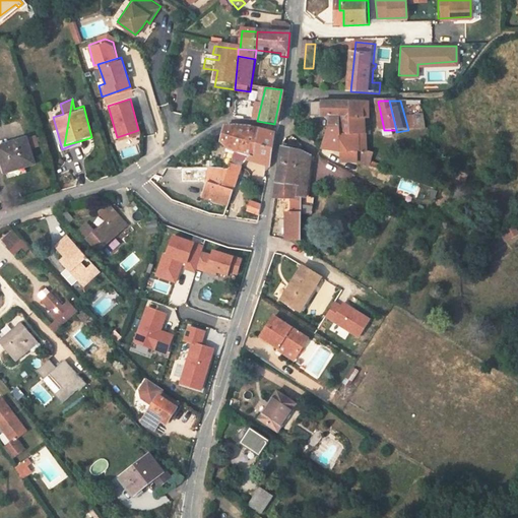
[(374,104),(371,103),(354,104),(351,128),(343,127),(341,150),(349,151),(366,152),(365,137),(371,136),(370,123),(374,122),(374,104)]
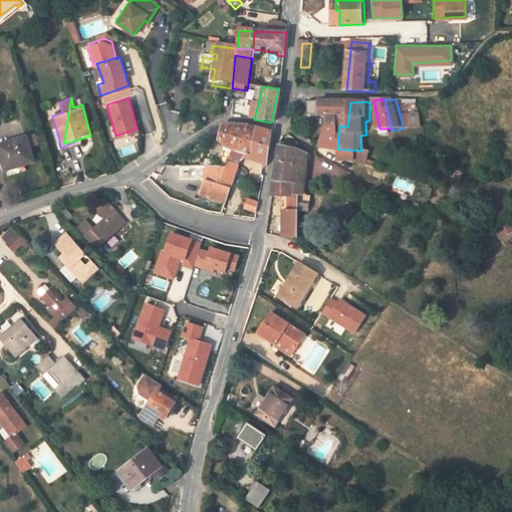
[(339,125),(347,126),(350,102),(329,102),(322,102),(321,115),(329,116),(329,124),(339,125)]
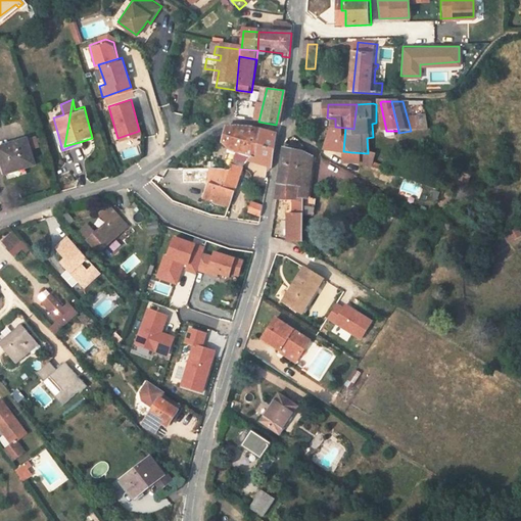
[(419,126),(420,132),(432,131),(430,115),(418,116),(419,126)]
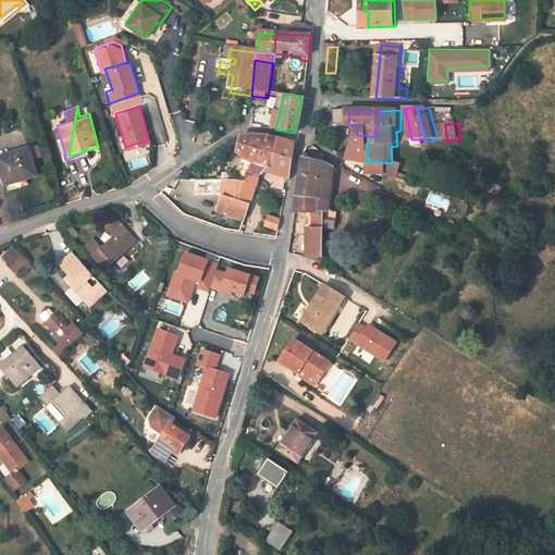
[(359,161),(366,161),(368,136),(357,135),(347,156),(359,157),(359,161)]
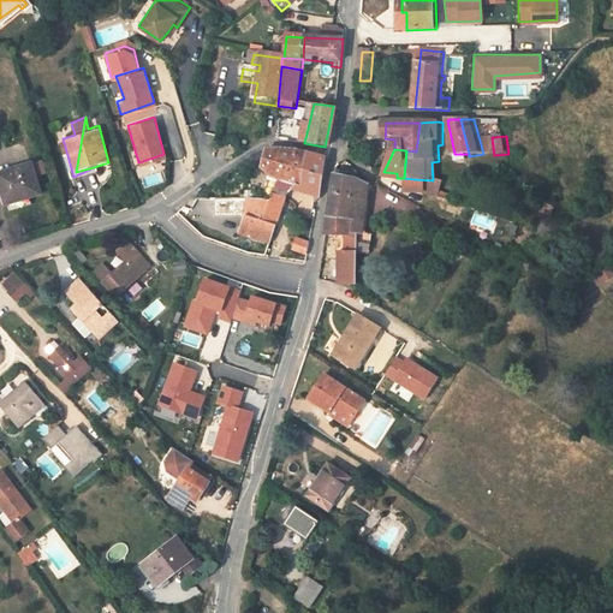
[(260,172),(269,179),(283,179),(291,179),(292,161),(280,159),(279,152),(265,153),(262,165),(260,172)]
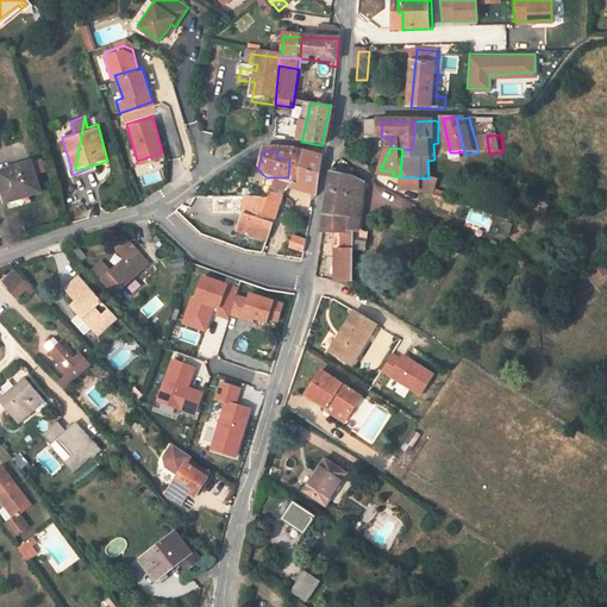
[(277,157),(289,160),(288,177),(293,177),(292,188),(313,194),(320,160),(279,150),(276,150),(277,157)]
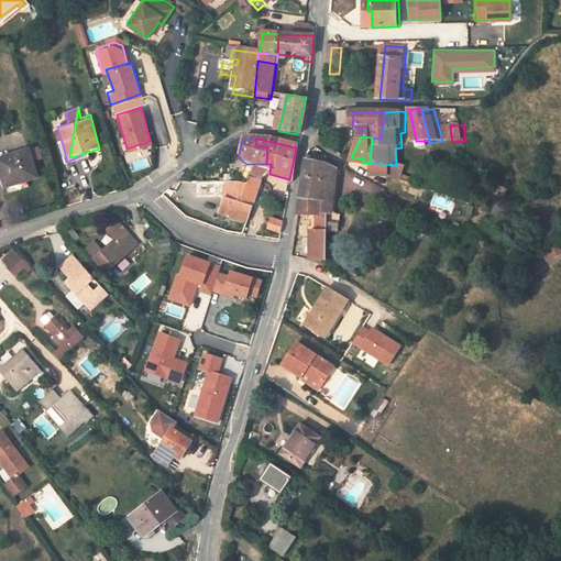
[(24,179),(25,183),(37,178),(26,146),(0,154),(0,172),(4,185),(24,179)]
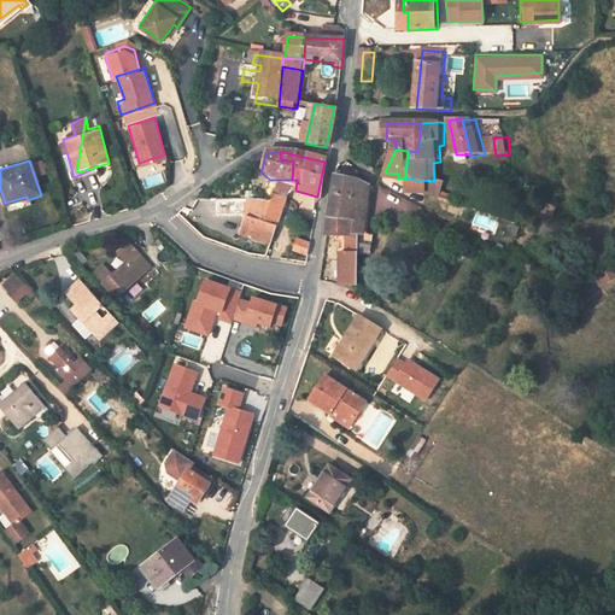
[(359,180),(337,175),(333,193),(356,195),(359,180)]
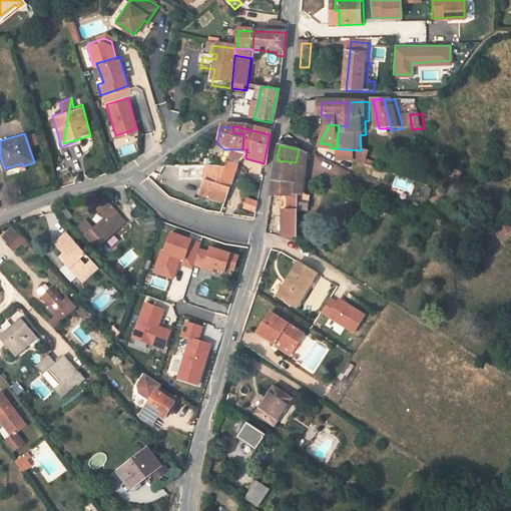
[(235,149),(231,159),(245,158),(246,149),(242,149),(235,149)]
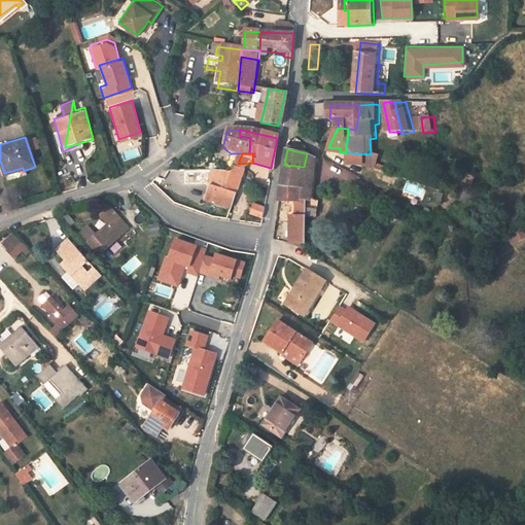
[(319,201),(311,200),(317,158),(307,153),(304,167),(284,165),(281,183),(301,186),(299,199),(309,201),(308,213),(311,213),(311,216),(318,217),(319,201)]
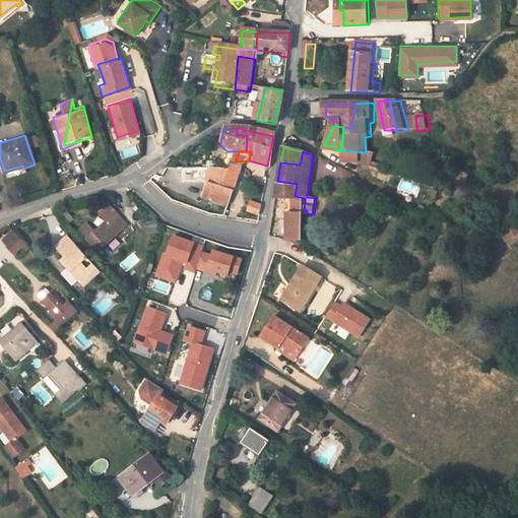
[(364,163),(366,152),(349,151),(348,159),(364,163)]
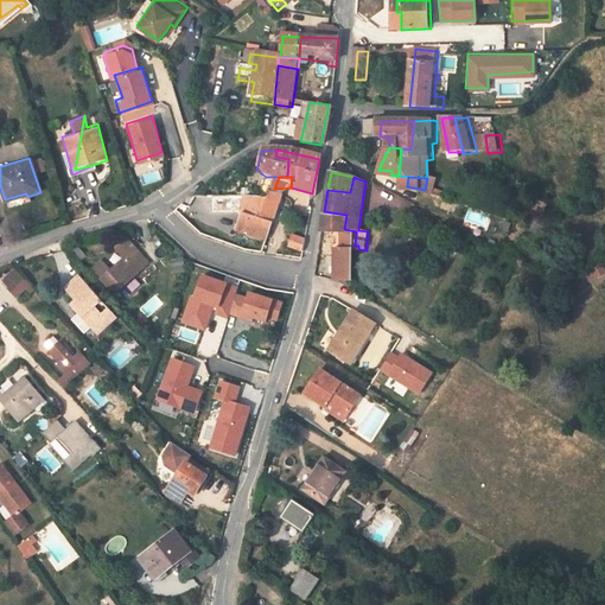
[(441,178),(434,178),(427,178),(425,190),(438,195),(441,178)]
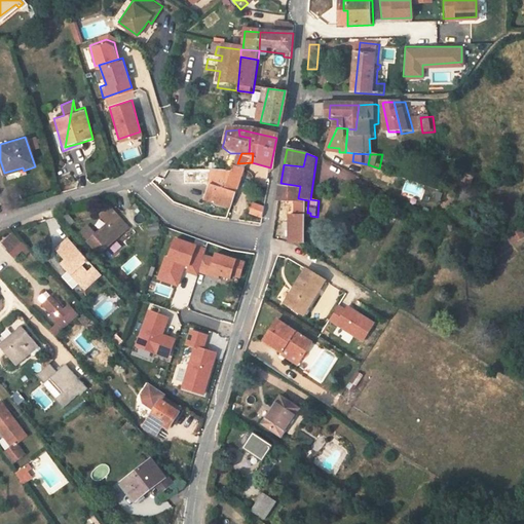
[(234,197),(242,176),(252,162),(237,163),(233,174),(232,175),(225,175),(212,175),(210,188),(211,188),(234,197)]
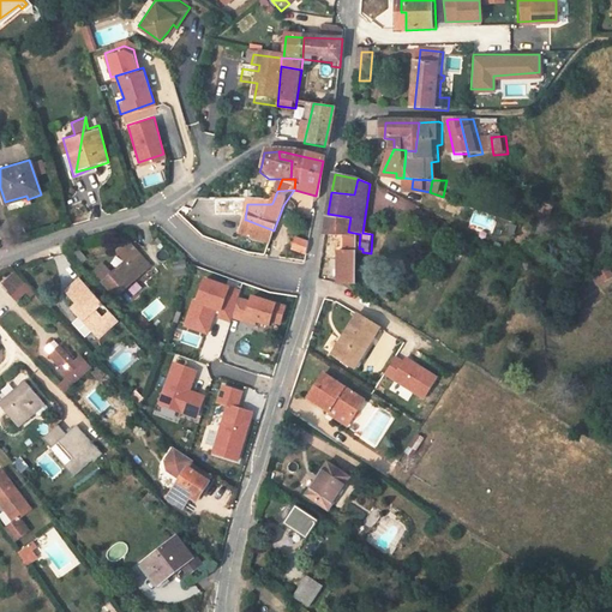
[(263,204),(263,195),(249,195),(247,204),(263,204)]
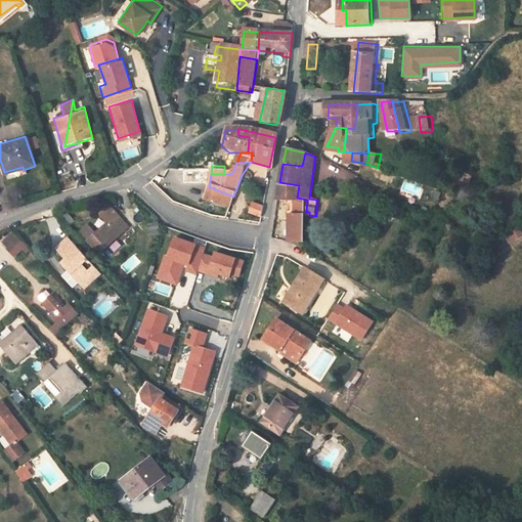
[(279,182),(277,198),(279,198),(295,200),(295,210),(294,210),(294,211),(290,211),(289,238),(304,240),(305,214),(306,212),(307,200),(297,198),(299,185),(279,182)]
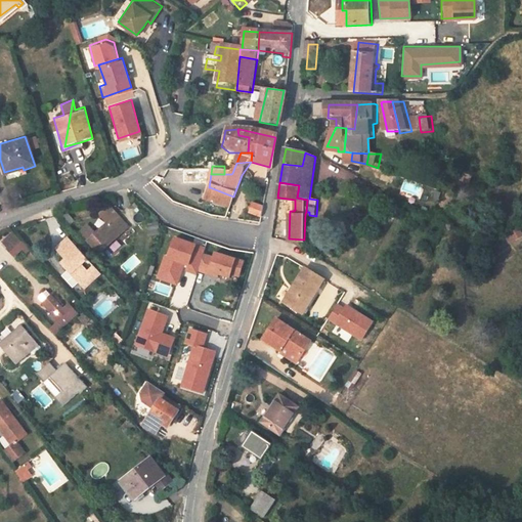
[(210,187),(204,203),(227,212),(228,211),(233,197),(210,187)]
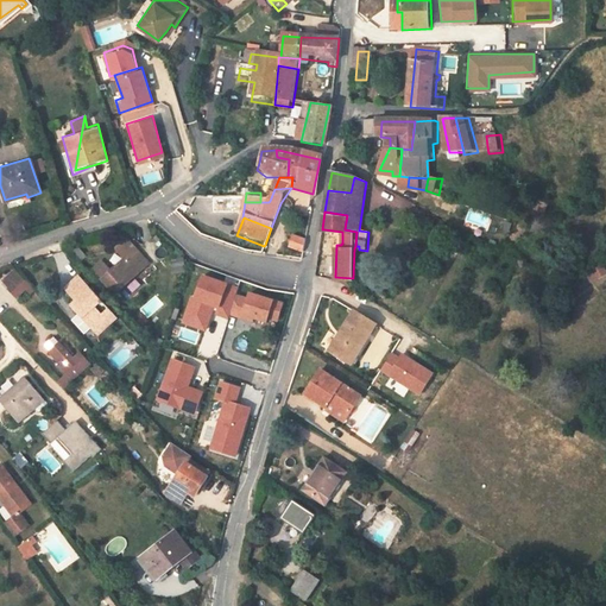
[(302,239),(290,234),(286,246),(300,251),(302,239)]
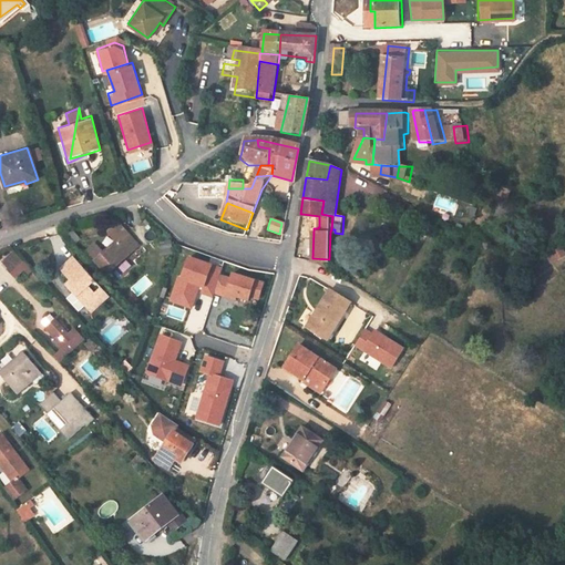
[(105,276),(136,249),(117,227),(106,236),(115,246),(103,257),(94,247),(86,254),(105,276)]
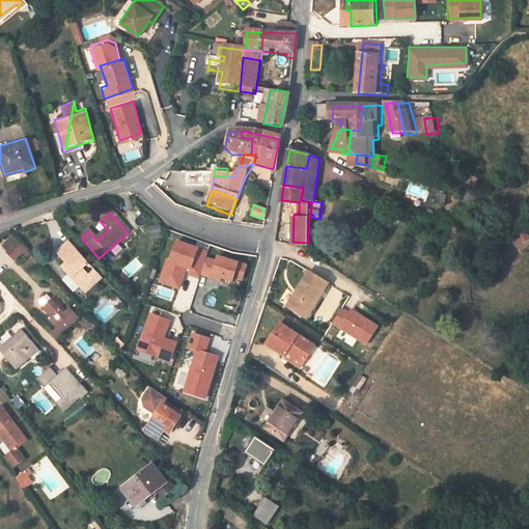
[(159,241),(158,229),(145,230),(147,243),(159,241)]
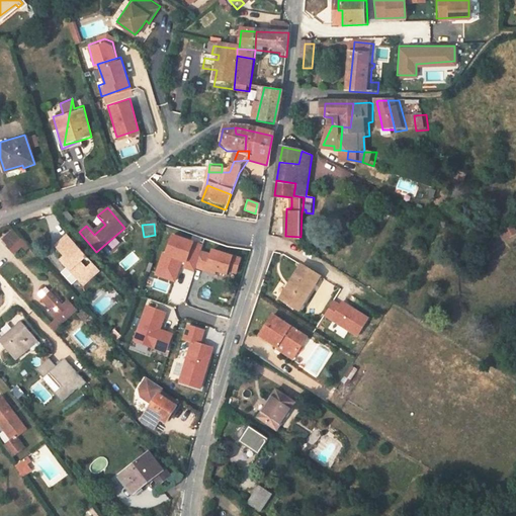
[(11,226),(0,235),(0,237),(14,254),(26,244),(11,226)]
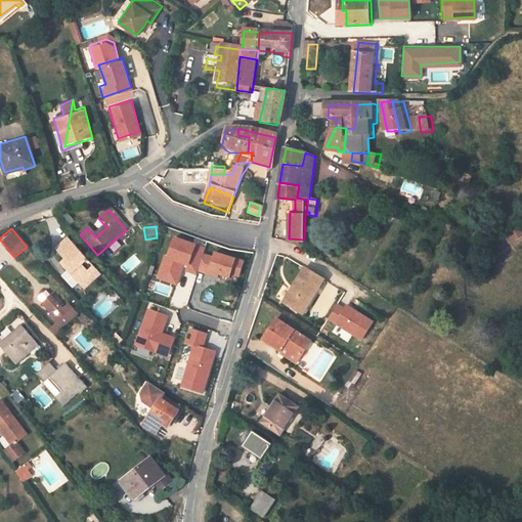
[(54,248),(64,259),(58,264),(76,284),(91,269),(63,238),(54,248)]
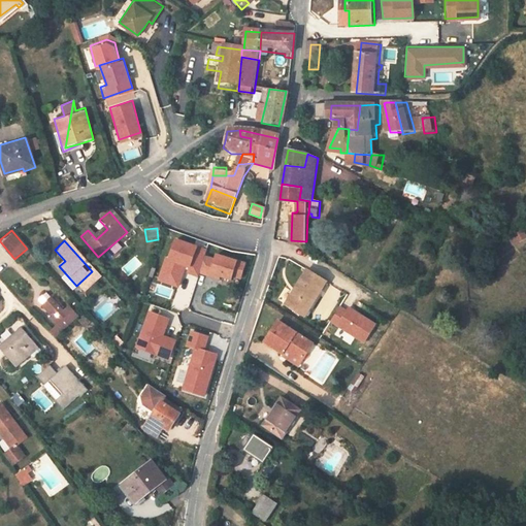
[(201,260),(203,254),(173,242),(166,263),(163,262),(159,274),(177,281),(181,270),(186,272),(185,275),(195,280),(196,275),(206,280),(207,275),(217,278),(228,283),(229,280),(236,282),(241,268),(214,258),(211,264),(201,260)]
